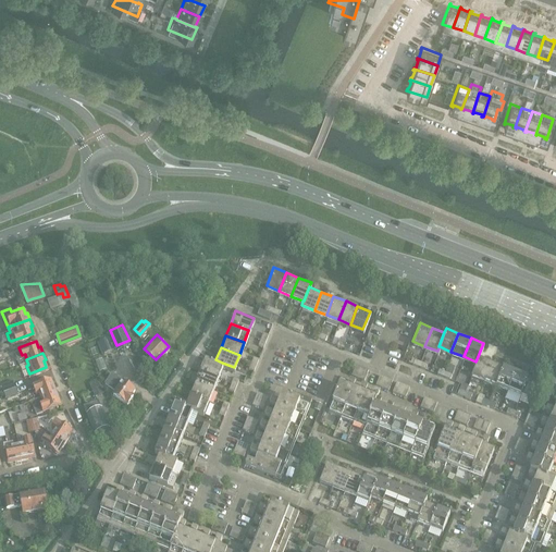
[(476,362),(470,372),(482,377),(490,358),(479,354),(476,362)]
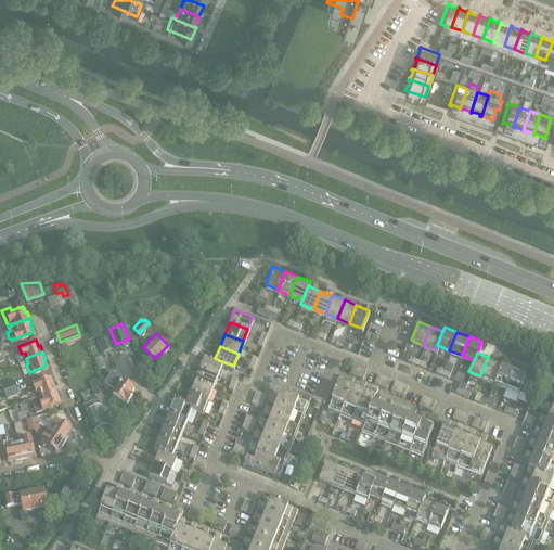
[(204,354),(198,366),(217,373),(221,361),(215,358),(204,354)]
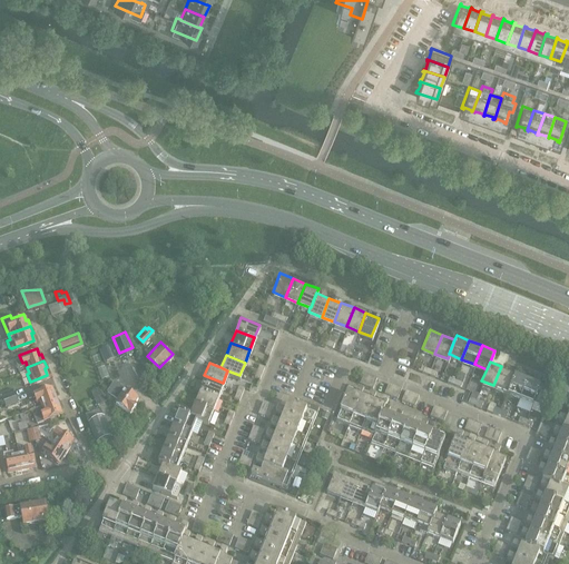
[(513,372),(501,366),(493,385),(506,391),(513,372)]
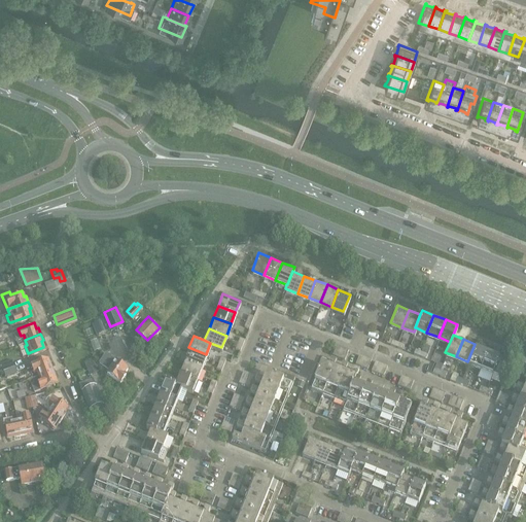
[(487,349),(475,344),(467,361),(480,367),(487,349)]
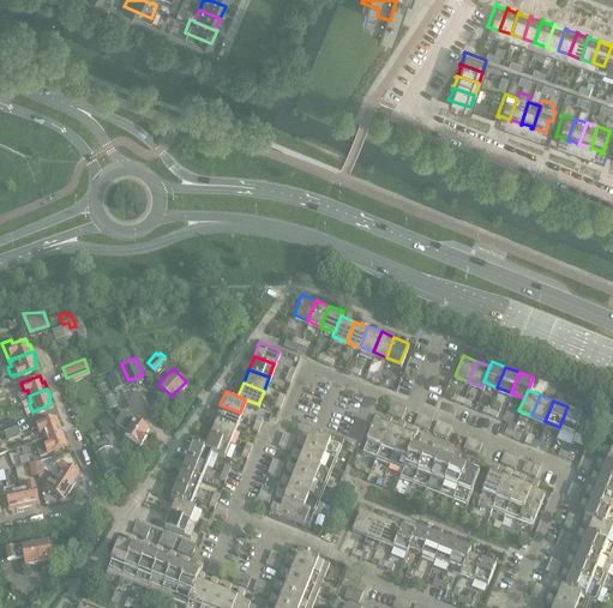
[(220,404),(215,417),(235,426),(240,413),(220,404)]
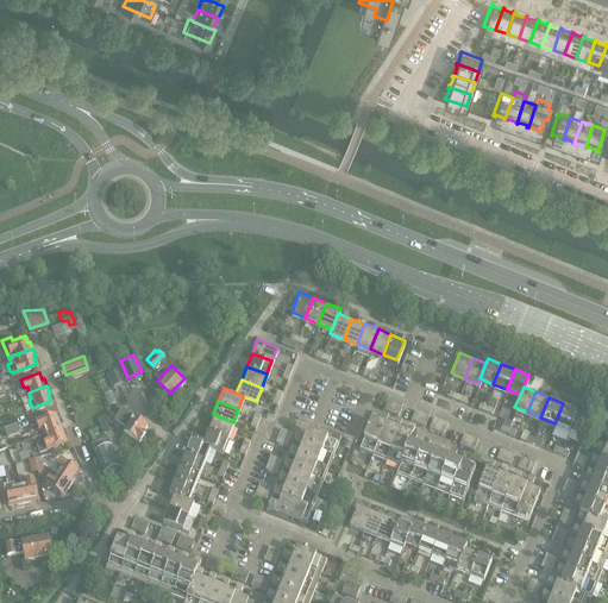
[(146,422),(121,403),(114,414),(126,422),(123,427),(138,438),(145,428),(143,427),(146,422)]
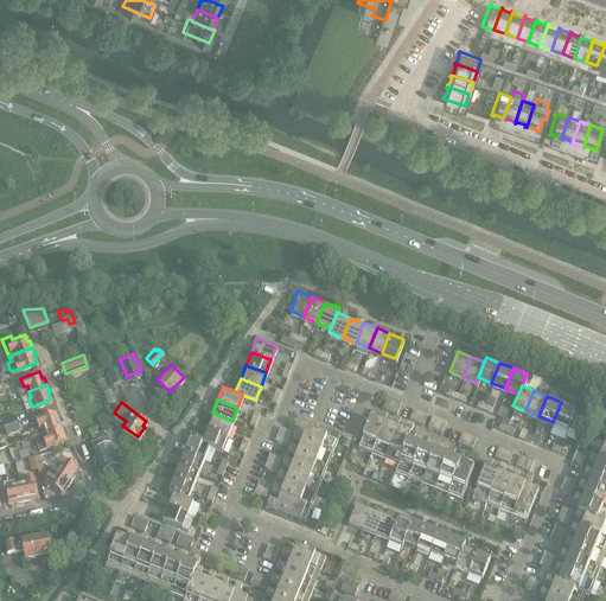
[(574,407),(561,402),(553,422),(566,427),(574,407)]
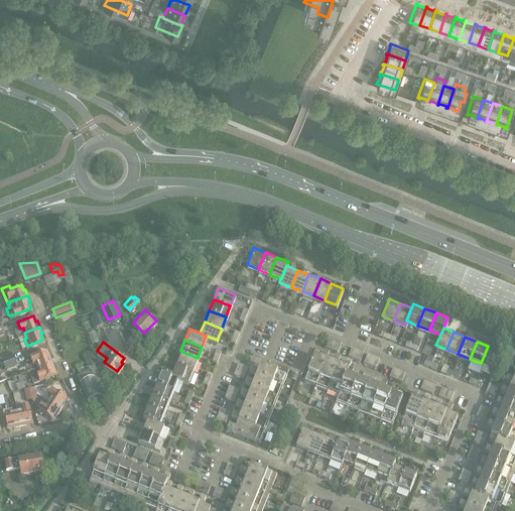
[(500,351),(488,346),(481,363),(493,368),(500,351)]
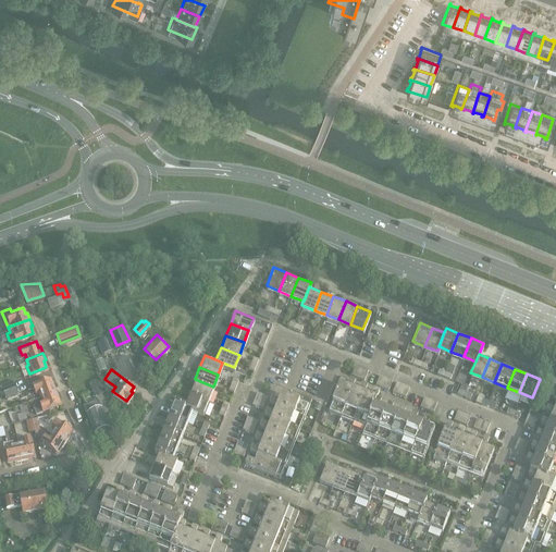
[(38,389),(39,394),(57,388),(53,381),(51,381),(49,375),(32,381),(35,390),(38,389)]
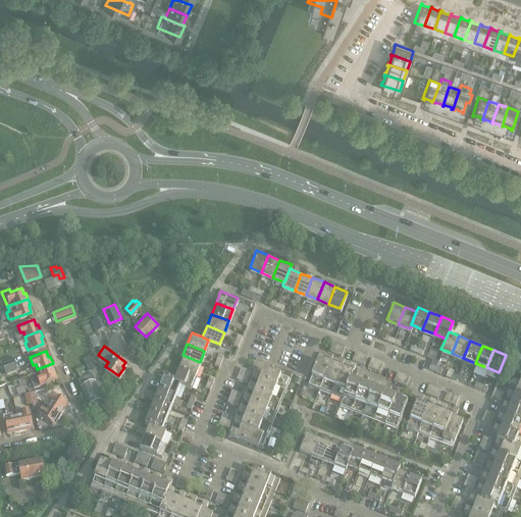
[(319,386),(329,360),(332,354),(327,352),(324,358),(317,356),(307,381),(319,386)]
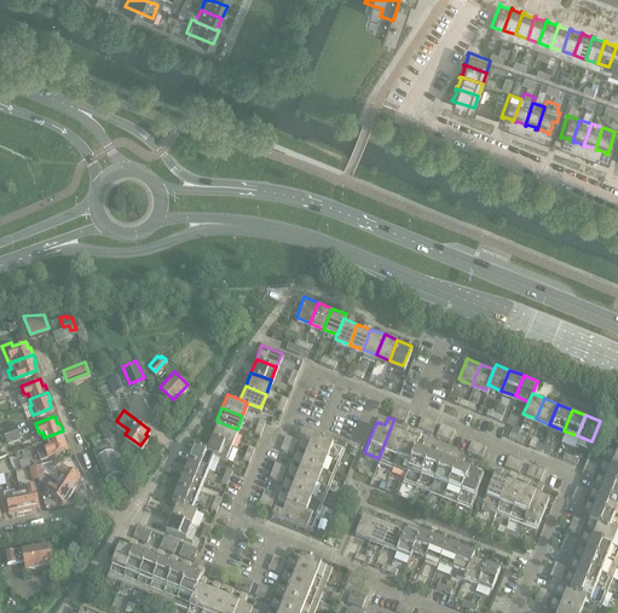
[(6,438),(19,433),(13,418),(0,423),(6,438)]
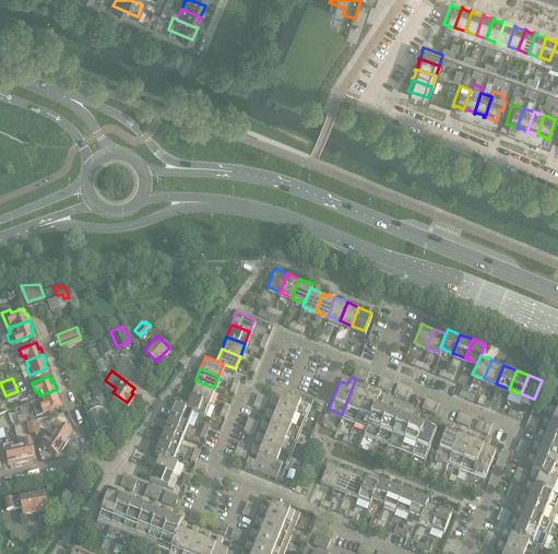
[(94,393),(103,390),(97,378),(90,381),(94,393)]
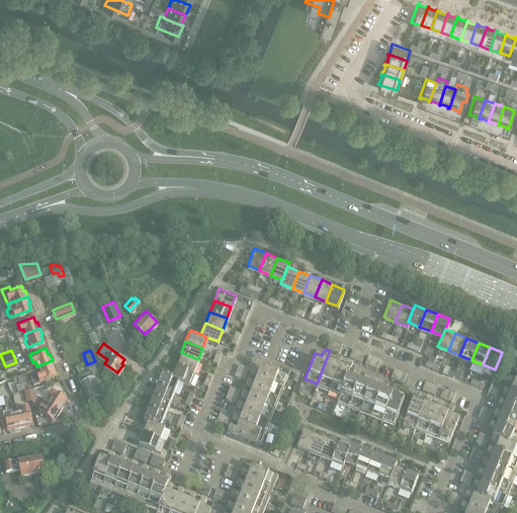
[(181,352),(176,364),(193,371),(198,359),(181,352)]
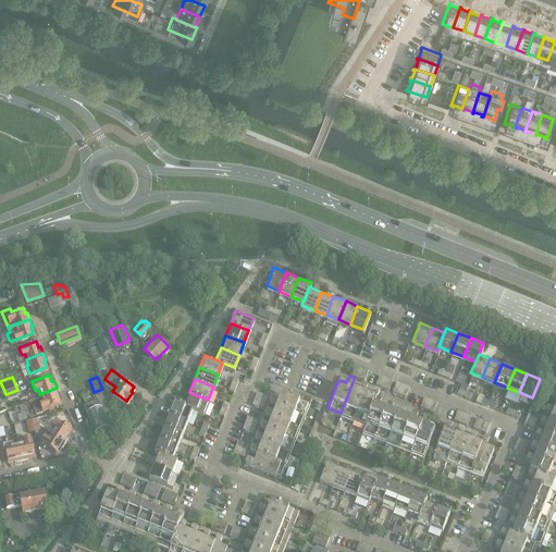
[(358,388),(351,384),(341,413),(353,418),(363,390),(367,382),(361,380),(358,388)]
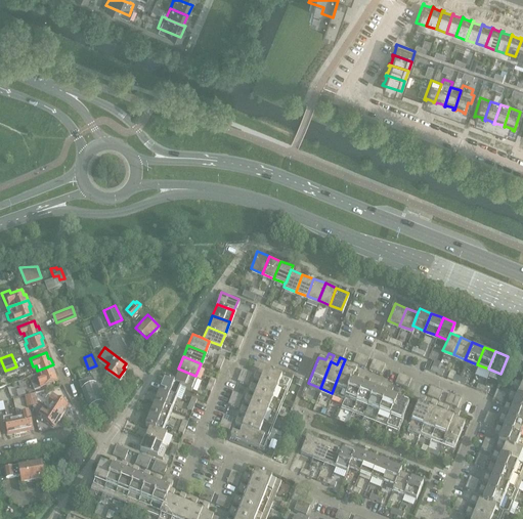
[(342,366),(332,393),(342,397),(343,397),(353,371),(354,371),(356,364),(351,362),(348,369),(342,366)]
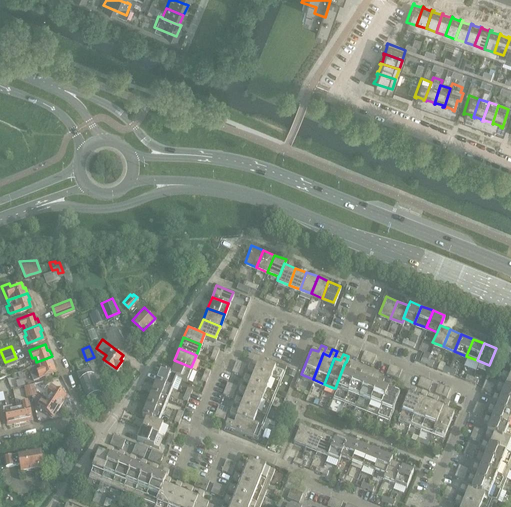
[(256,364),(249,362),(247,367),(254,369),(279,380),(284,368),(286,363),(266,355),(264,360),(258,357),(256,364)]
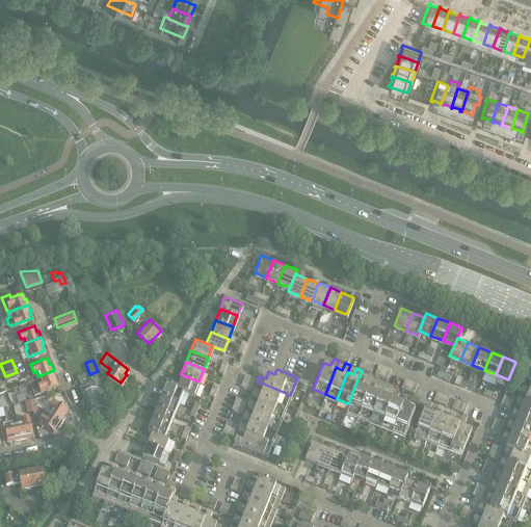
[(54,370),(37,376),(32,378),(34,383),(31,384),(34,391),(56,383),(54,376),(56,376),(54,370)]
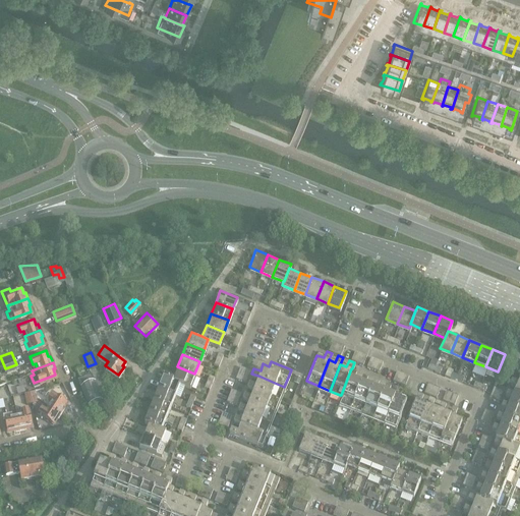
[(173,378),(173,377),(172,378),(179,381),(190,385),(194,374),(177,366),(173,378)]
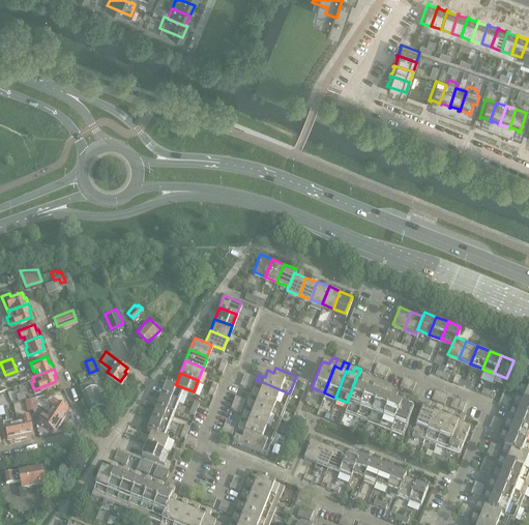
[(346,402),(344,408),(354,413),(365,386),(359,384),(362,377),(358,375),(357,375),(347,402),(346,402)]
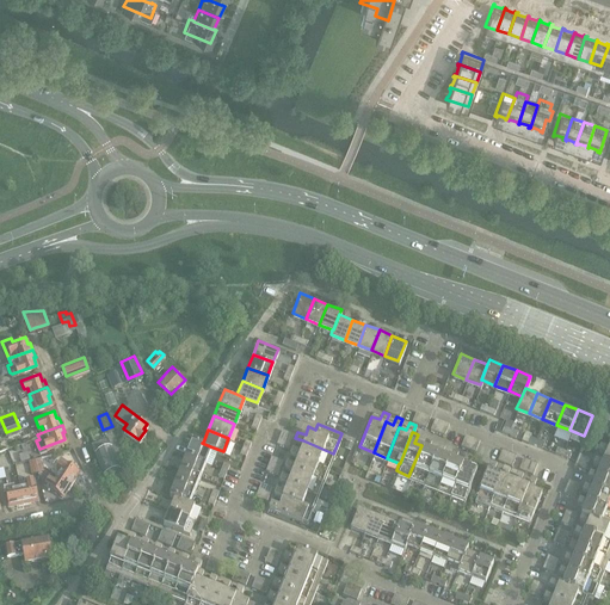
[(119,464),(108,434),(91,440),(103,470),(119,464)]
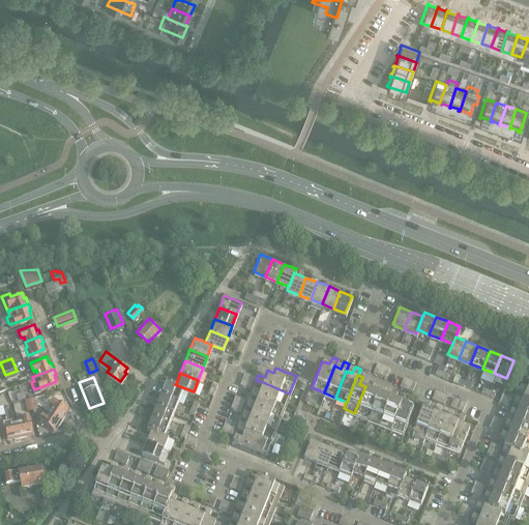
[(166,379),(160,391),(178,399),(182,387),(175,384),(176,383),(166,379)]
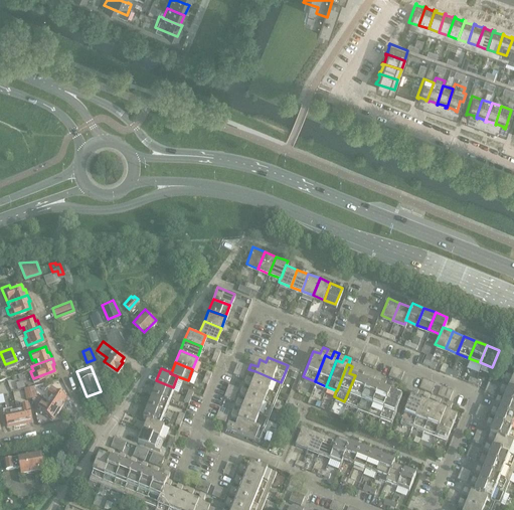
[(355,375),(344,401),(356,405),(366,380),(360,377),(363,371),(358,369),(355,375)]
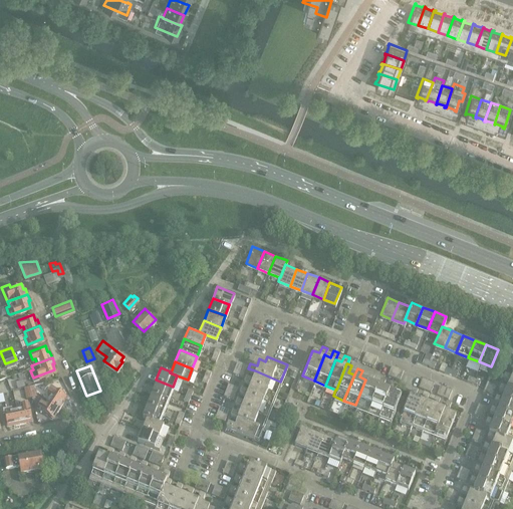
[(252,377),(245,374),(243,379),(250,383),(276,393),(280,382),(255,370),(252,377)]
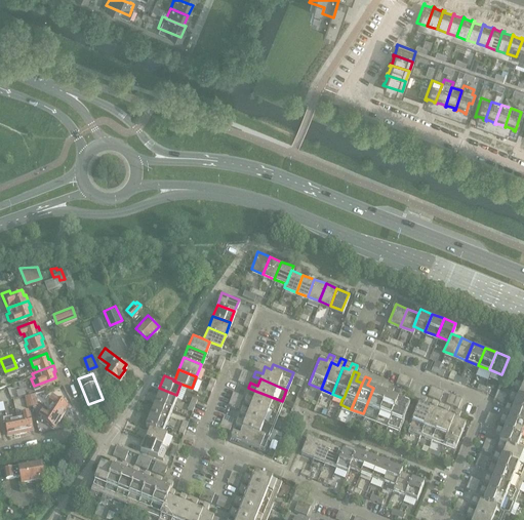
[(523,383),(515,380),(513,385),(520,388),(518,394),(523,396),(523,383)]
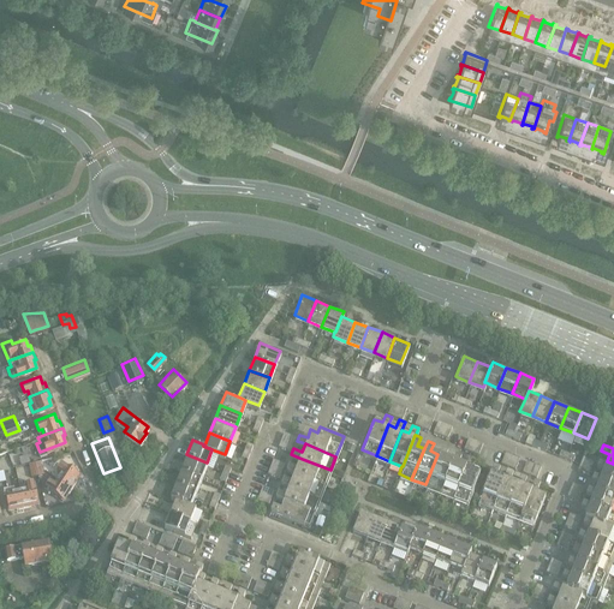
[(437,454),(425,484),(439,490),(451,459),(443,457),(447,448),(441,446),(437,454)]
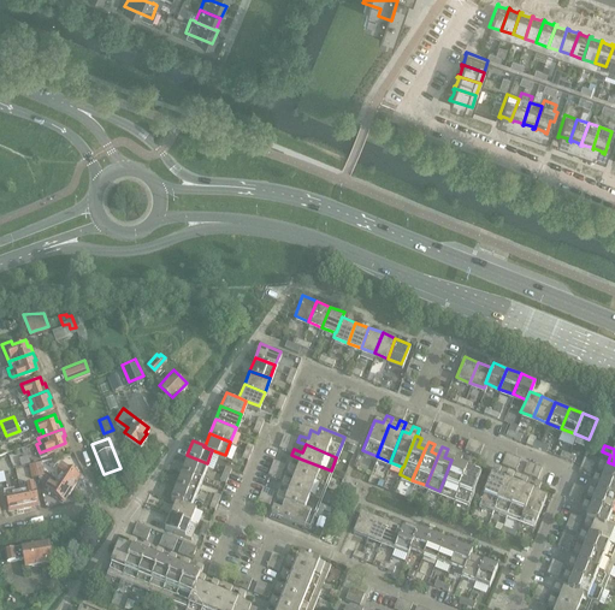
[(455,452),(451,460),(439,491),(453,496),(466,466),(459,462),(461,455),(455,452)]
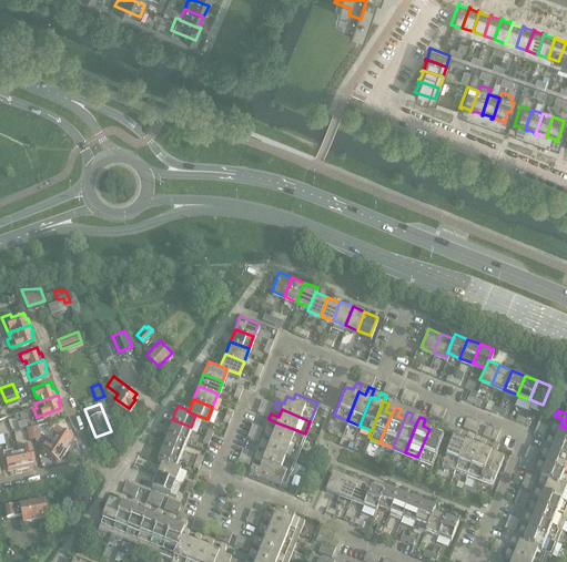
[(172,419),(166,431),(185,439),(191,427),(172,419)]
